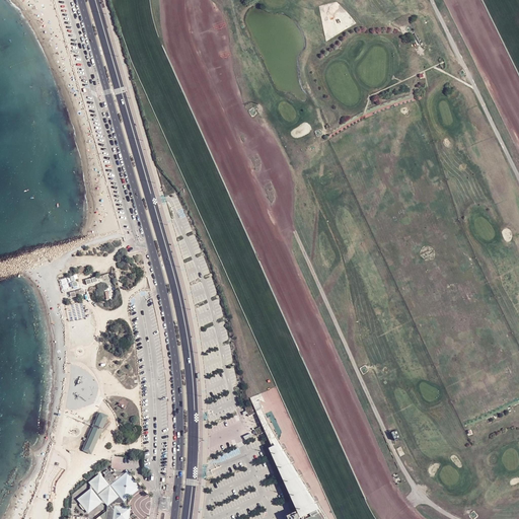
[(309,506),(317,518),(326,518),(316,502),(293,462),(285,449),(276,436),(269,423),(263,409),(260,399),(257,395),(249,397),(252,403),(256,413),(260,418),(264,425),(282,457),(284,458),(282,460),(288,471),(289,470),(290,472),(288,473),(295,485),(297,487),(294,488),(303,502),(306,507),(309,506)]
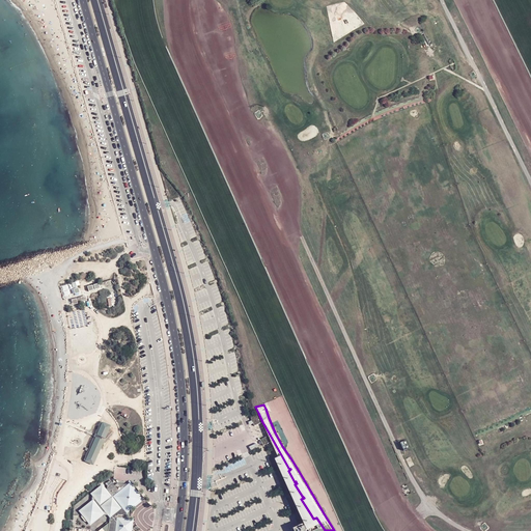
[(254,425),(262,422),(258,413),(250,417),(254,425)]
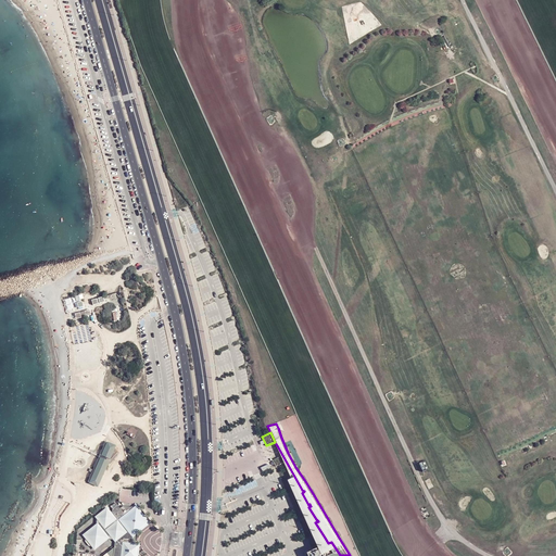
[(116,447),(106,443),(89,482),(99,487),(116,447)]
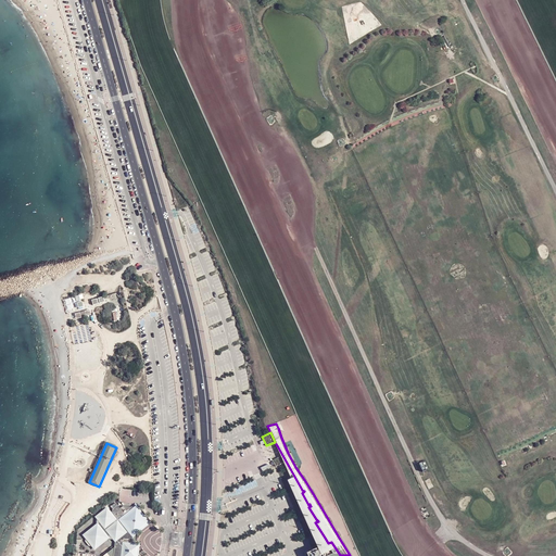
[(282,455),(281,456),(283,463),(321,546),(328,543),(325,538),(315,522),(318,521),(316,519),(308,507),(311,506),(310,504),(308,505),(302,493),(304,491),(302,490),(282,455)]
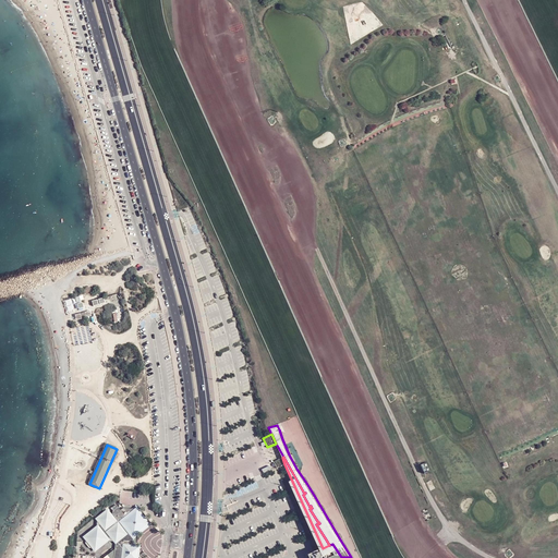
[(282,458),(274,461),(277,468),(284,464),(282,458)]
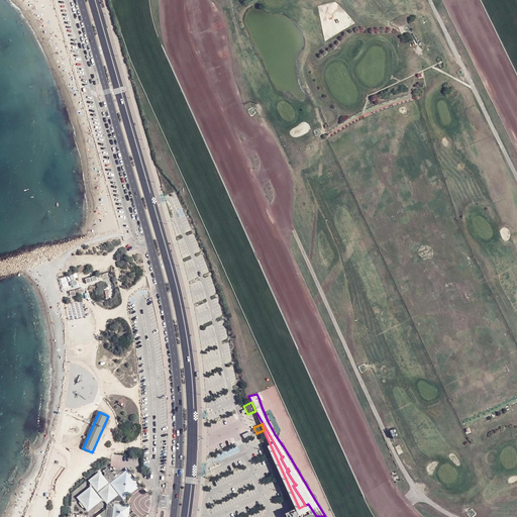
[(99,472),(88,481),(91,485),(76,498),(87,512),(103,499),(107,504),(118,495),(123,501),(127,497),(139,487),(125,470),(109,484),(99,472)]
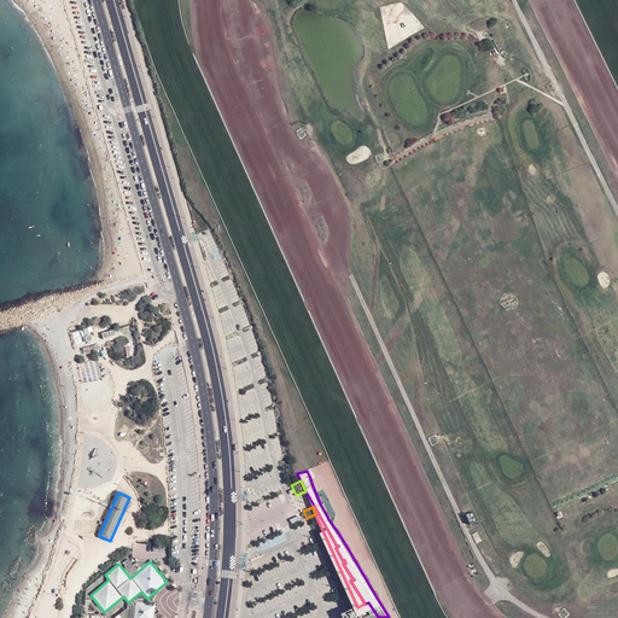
[(155,605),(135,602),(133,617),(153,617),(153,616),(155,605)]
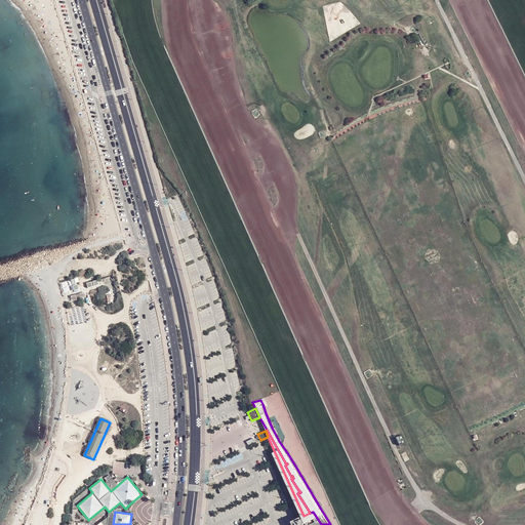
[(289,522),(290,524),(321,524),(313,512),(310,513),(304,516),(289,522)]
